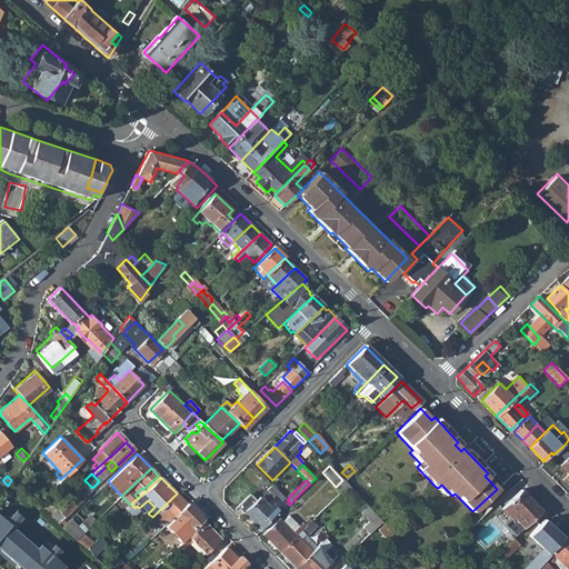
[(343,481),(342,480),(336,487),(342,493),(343,492),(349,487),(343,481)]
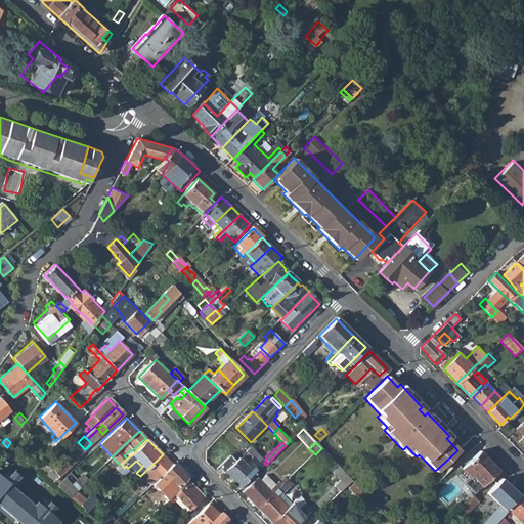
[(219,468),(241,489),(266,465),(264,463),(251,448),(248,452),(258,464),(252,470),(241,459),(236,462),(231,455),(219,468)]
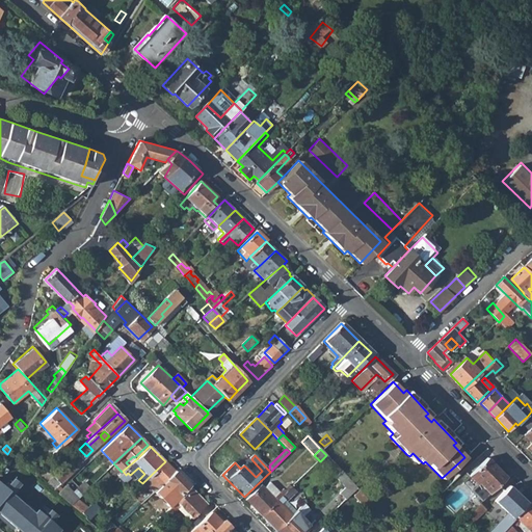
[(321,460),(336,476),(341,471),(326,455),(321,460)]
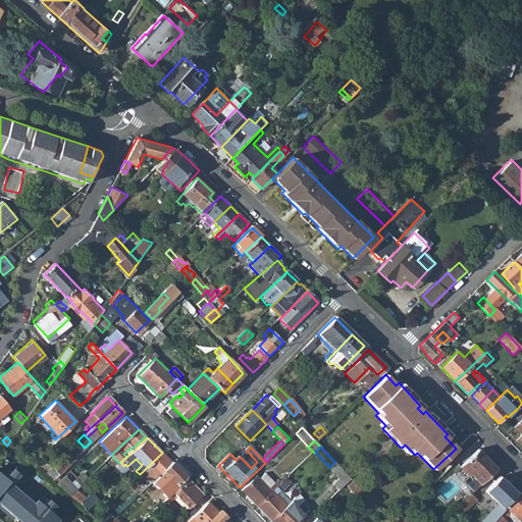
[(71,459),(75,455),(69,448),(65,452),(71,459)]
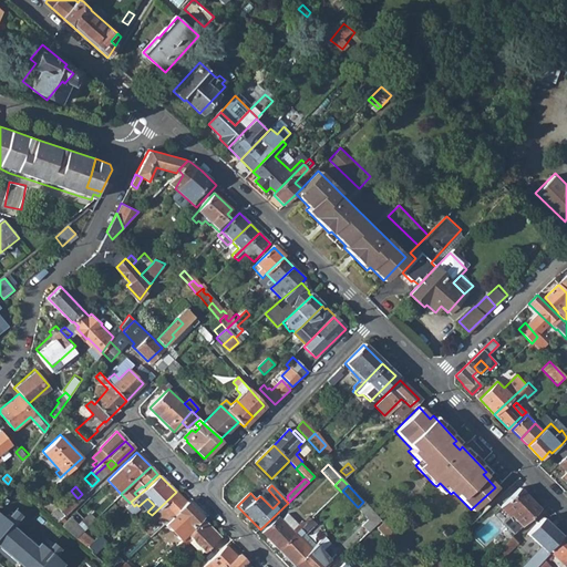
[(143,487),(142,486),(134,493),(137,496),(145,490),(143,487)]
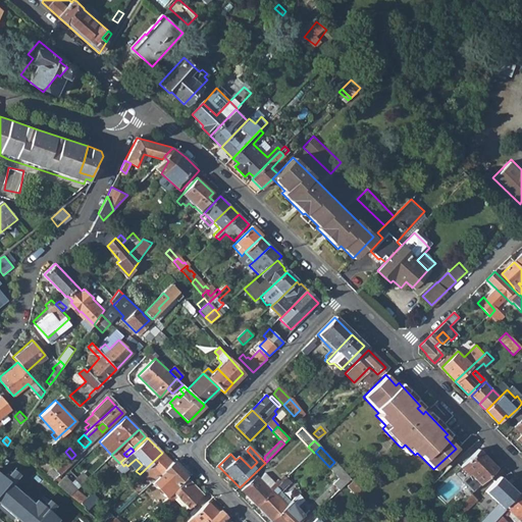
[(494,468),(477,450),(459,468),(476,485),(494,468)]
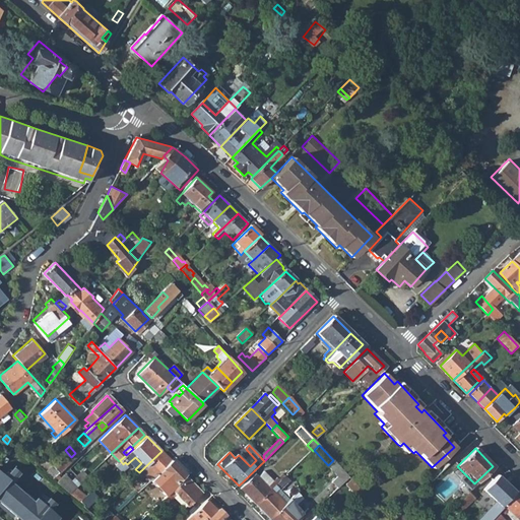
[(65,450),(43,470),(53,481),(55,479),(58,476),(55,473),(71,457),(65,450)]
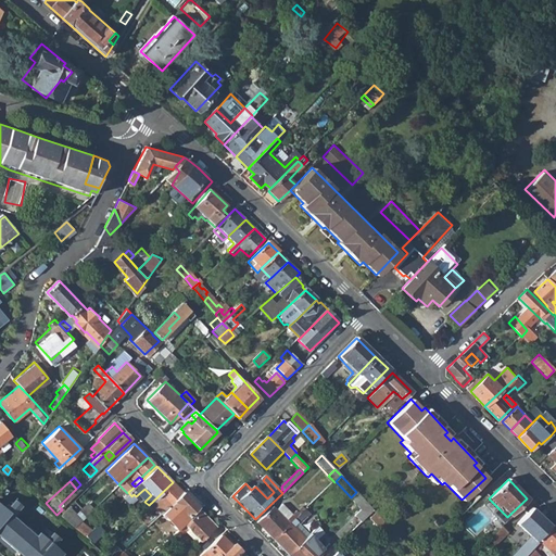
[(182,492),(173,482),(149,505),(142,510),(146,515),(154,507),(160,514),(166,507),(182,492)]
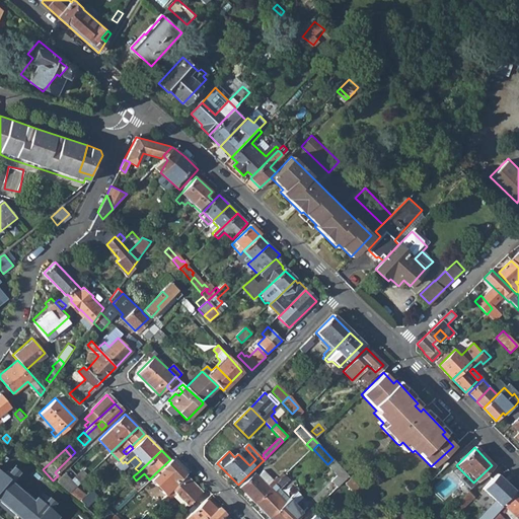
[(176,483),(184,474),(170,459),(155,473),(149,479),(155,486),(167,473),(176,483)]
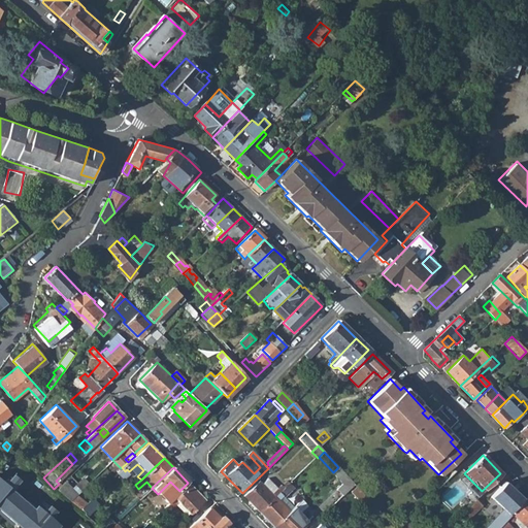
[(349,490),(354,485),(338,467),(333,472),(332,472),(342,484),(337,489),(342,495),(349,490)]
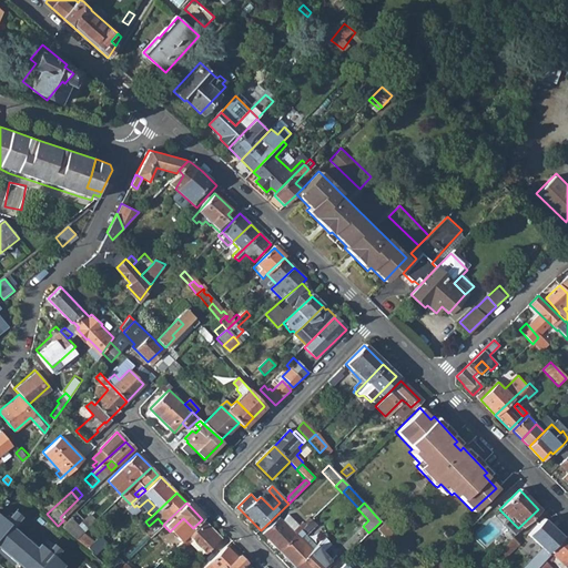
[(60,524),(74,537),(81,531),(95,518),(90,511),(77,524),(70,515),(63,520),(60,524)]
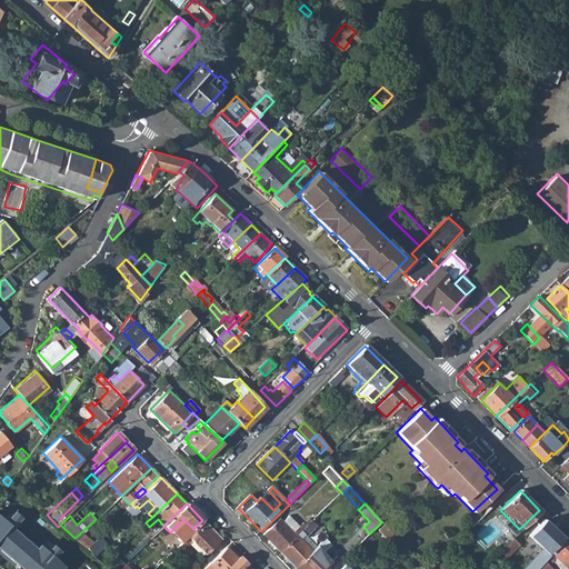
[(59,566),(0,516),(0,552),(19,568),(58,568),(62,565),(61,563),(59,566)]
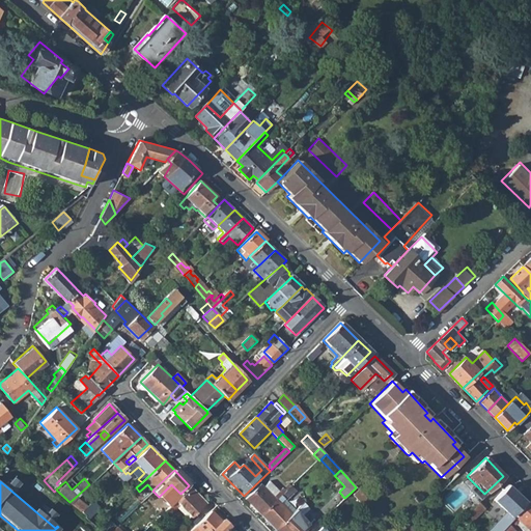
[(278,495),(268,484),(264,488),(274,498),(278,495)]
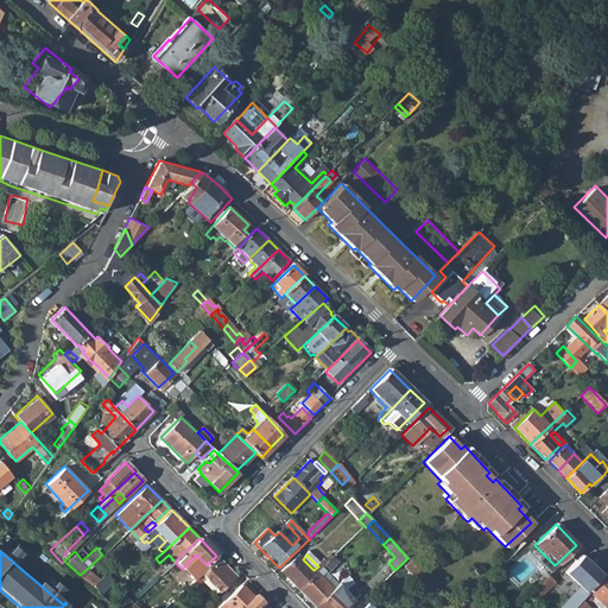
[(303,559),(301,556),(284,571),(301,590),(328,563),(325,559),(318,567),(314,570),(303,559)]
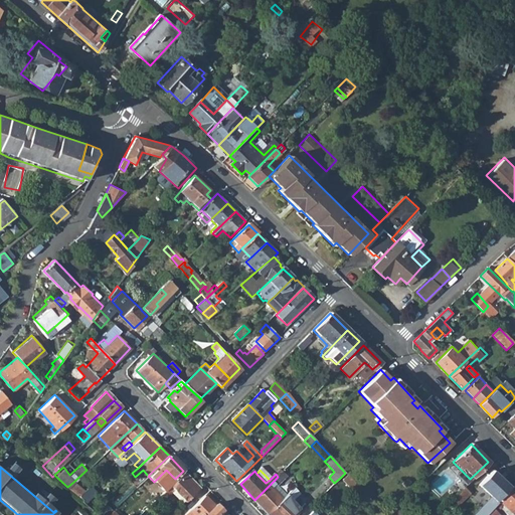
[(495,501),(508,486),(492,471),(478,485),(495,501)]
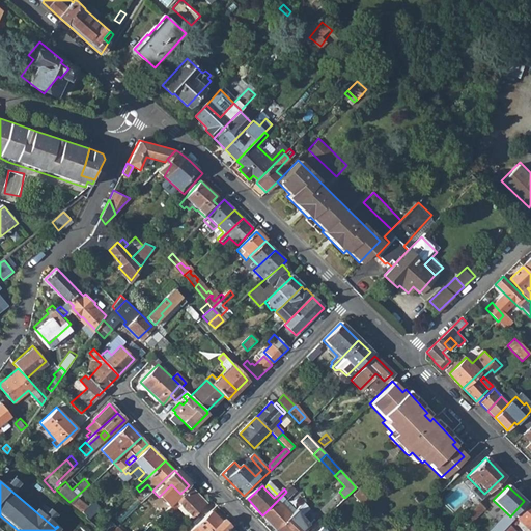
[(286,492),(262,515),(277,530),(297,510),(287,501),(298,491),(292,486),(286,492)]
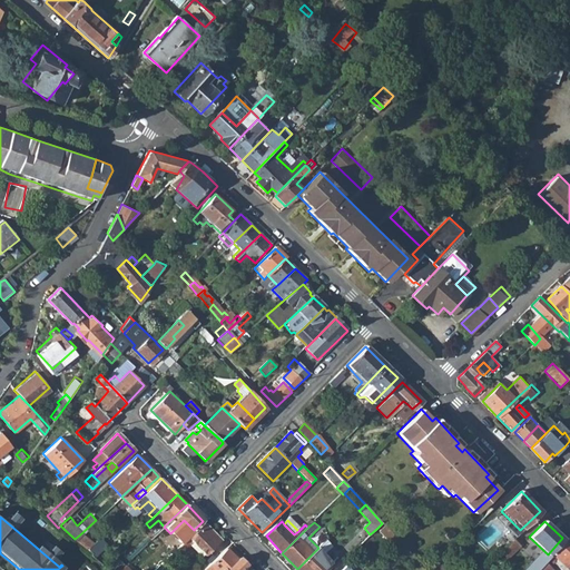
[(177,549),(183,553),(193,543),(205,556),(222,540),(205,523),(177,549)]
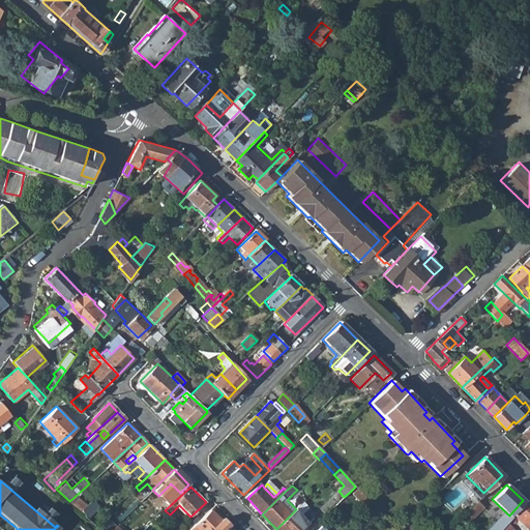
[(374,505),(369,501),(357,489),(352,494),(367,510),(370,509),(374,505)]
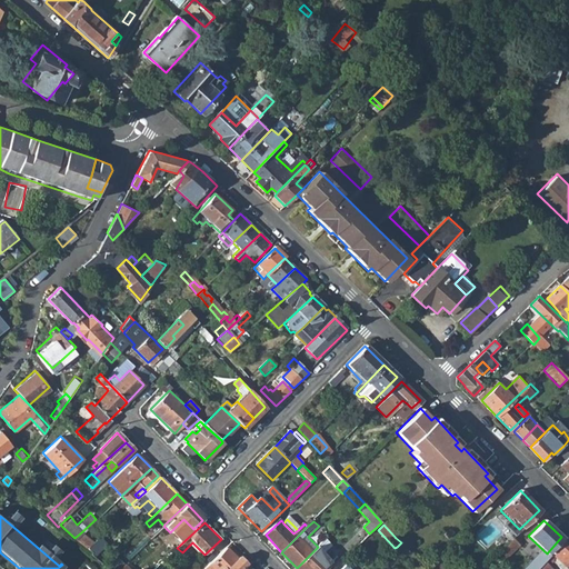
[(75,538),(73,539),(85,548),(91,541),(81,532),(75,538)]
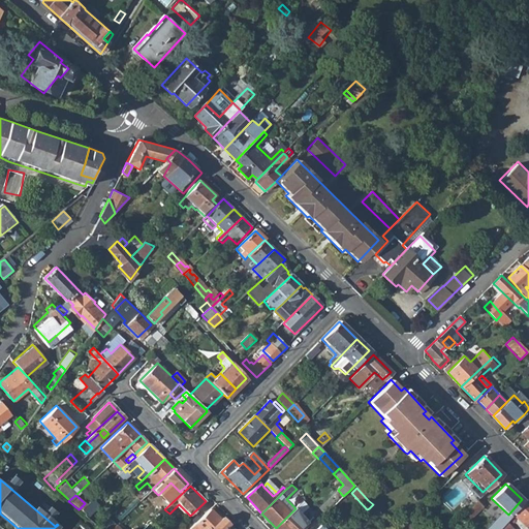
[(86,516),(98,504),(91,497),(85,503),(79,509),(83,512),(82,512),(86,516)]
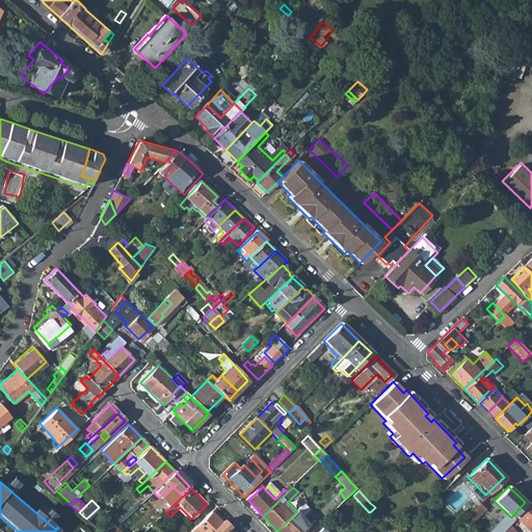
[(516,525),(520,521),(529,530),(531,531),(531,530),(531,504),(529,502),(509,524),(509,525),(508,525),(512,529),(516,525)]
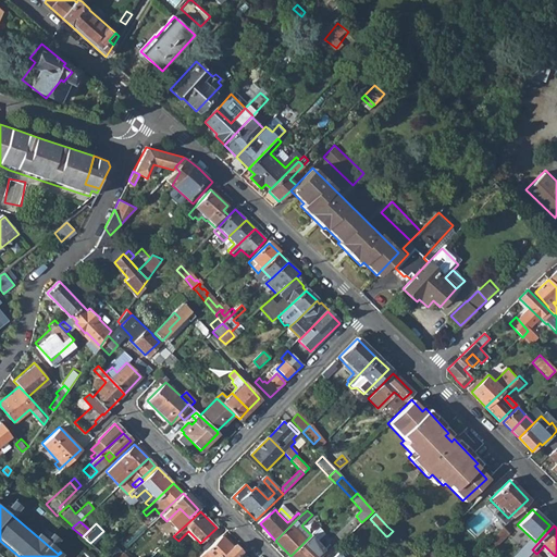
[(500,527),(489,539),(494,545),(507,533),(500,527)]
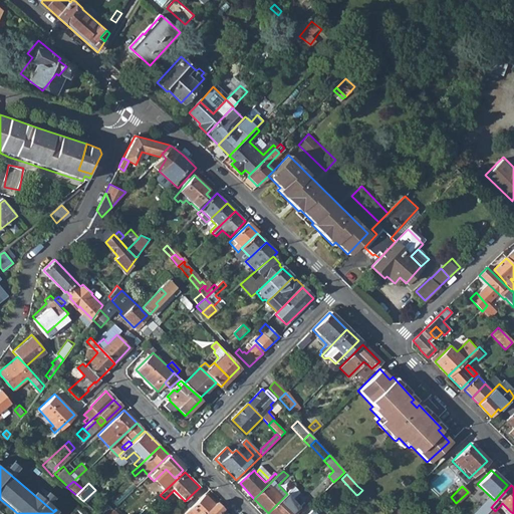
[(268,513),(294,513),(301,508),(292,499),(297,493),(293,489),(287,494),(268,513)]
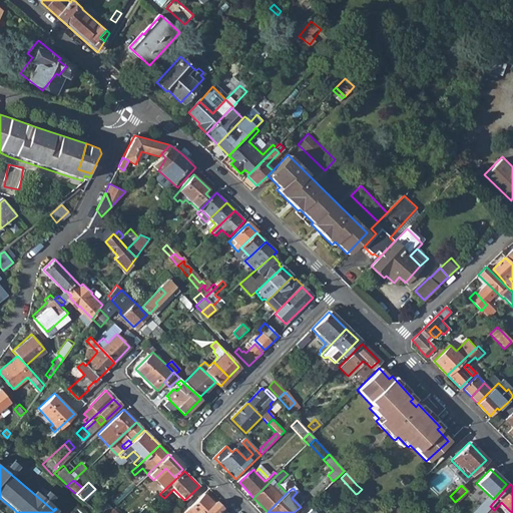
[(43,495),(50,500),(54,495),(47,489),(43,495)]
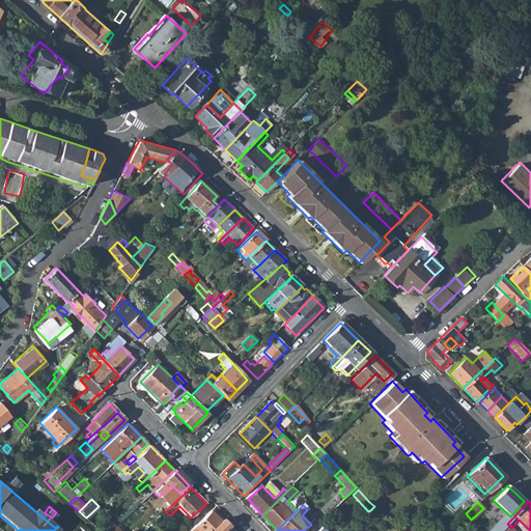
[(370,510),(384,526),(388,522),(374,506),(370,510)]
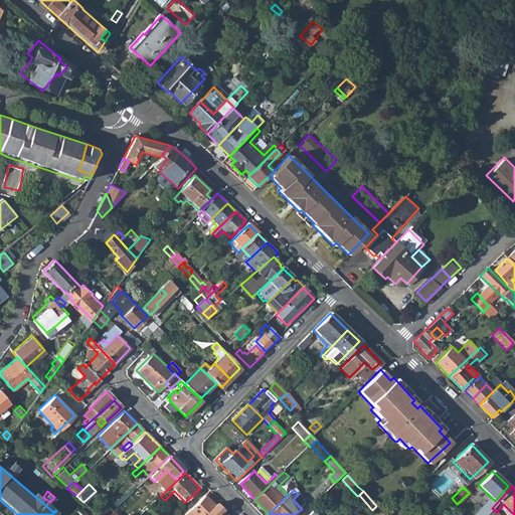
[(215,504),(214,505),(204,496),(189,511),(192,514),(216,514),(222,510),(215,504)]
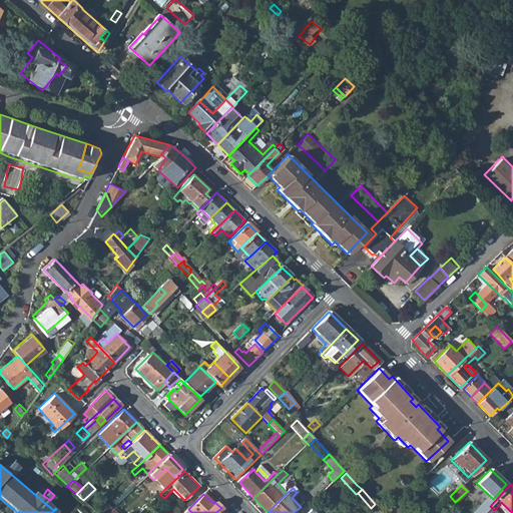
[(491,506),(487,502),(482,507),(486,510),(490,506),(491,506)]
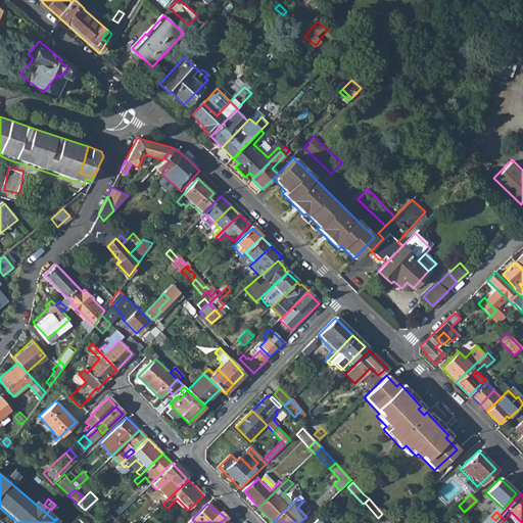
[(520,521),(511,512),(508,516),(514,522),(518,522),(520,521)]
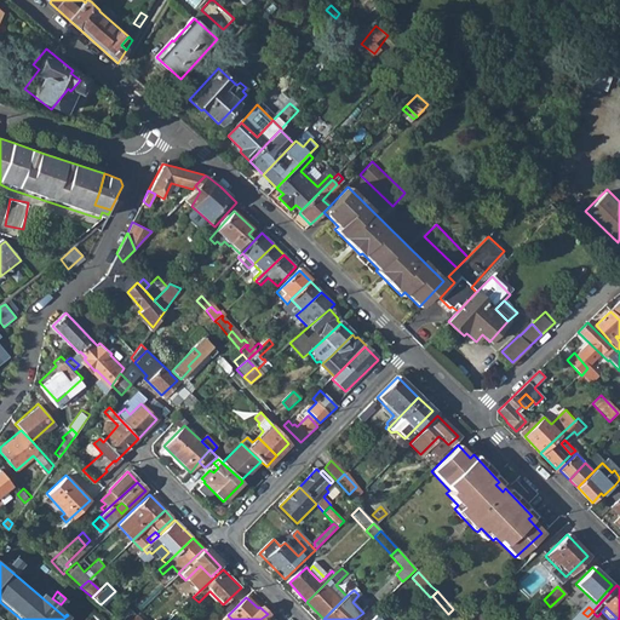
[(448,614),(453,619),(464,619),(453,609),(448,614)]
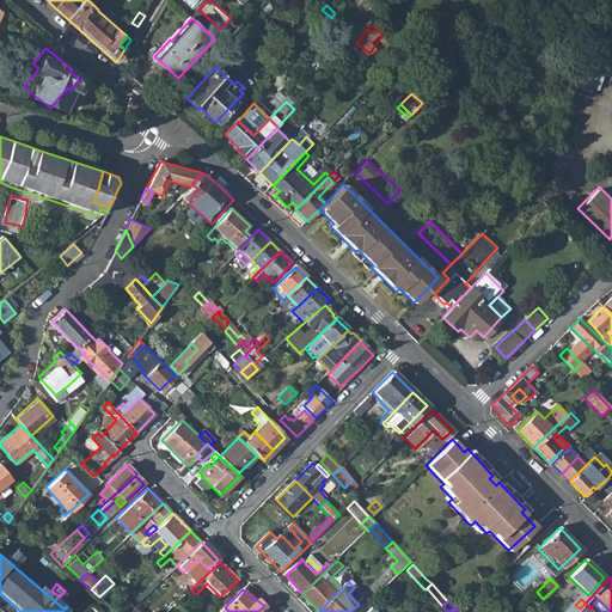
[(478,611),(470,601),(458,611),(478,611)]
